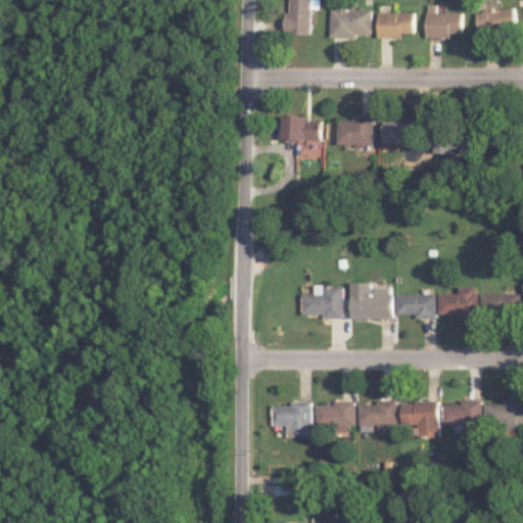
[(311,35),(311,0),(290,0),(290,8),(286,8),(285,34),(311,35)]
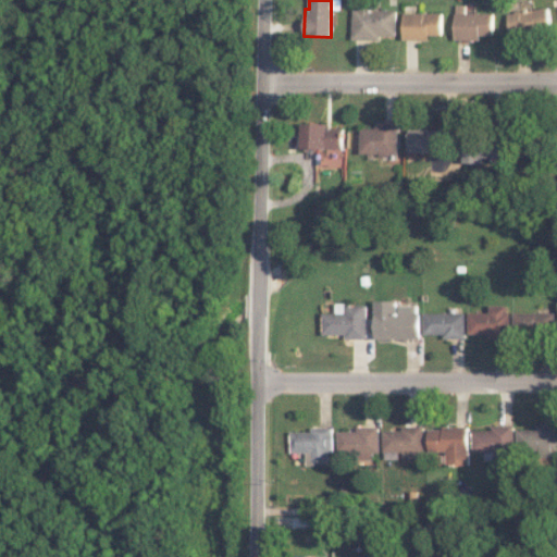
[(455,40),(481,40),(481,35),(494,35),(494,13),(466,12),(467,4),(455,4),(455,40)]
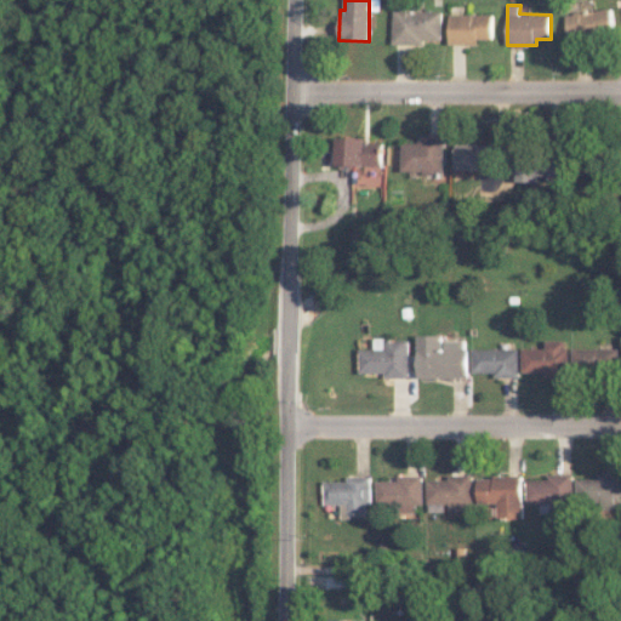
[(570,41),(616,36),(613,9),(567,13),(570,41)]
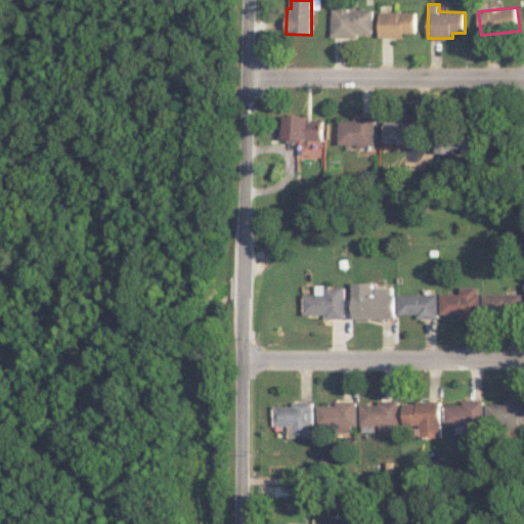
[(373,34),(374,8),(332,8),(332,38),(359,38),(359,34),(373,34)]
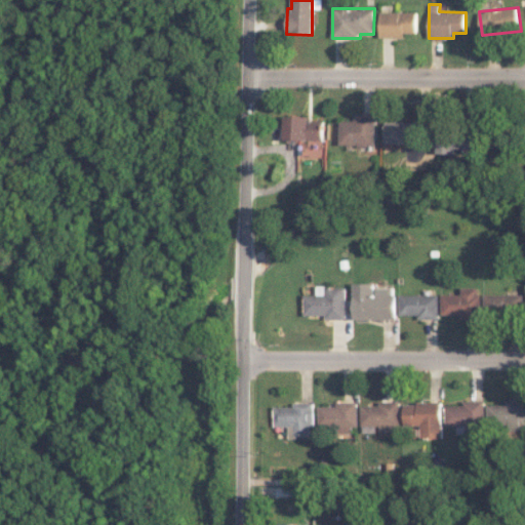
[(380,38),(404,38),(404,33),(416,33),(417,12),(380,12),(380,38)]
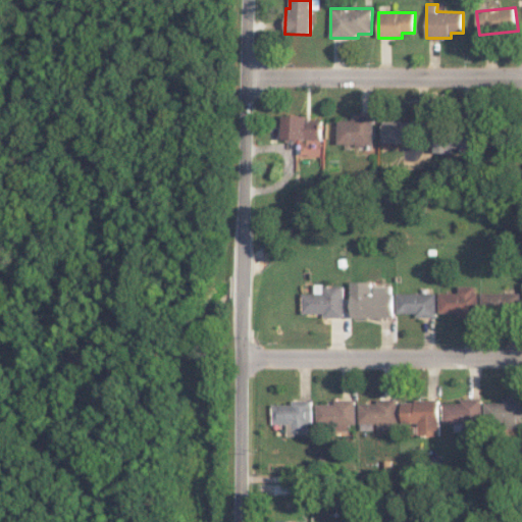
[(337,145),(374,145),(374,115),(352,115),(352,120),(338,120),(337,145)]
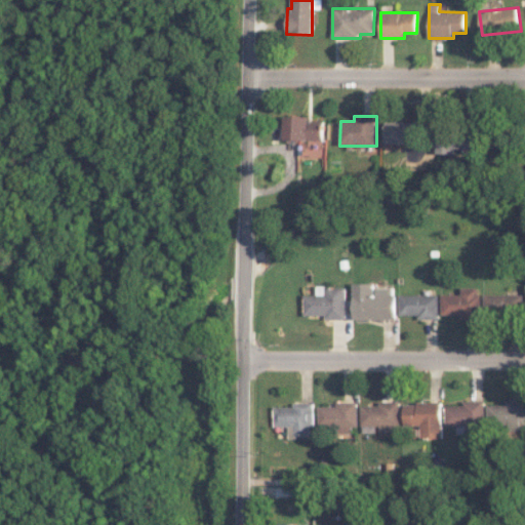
[(284,139),(324,140),(324,118),(284,117),(284,139)]
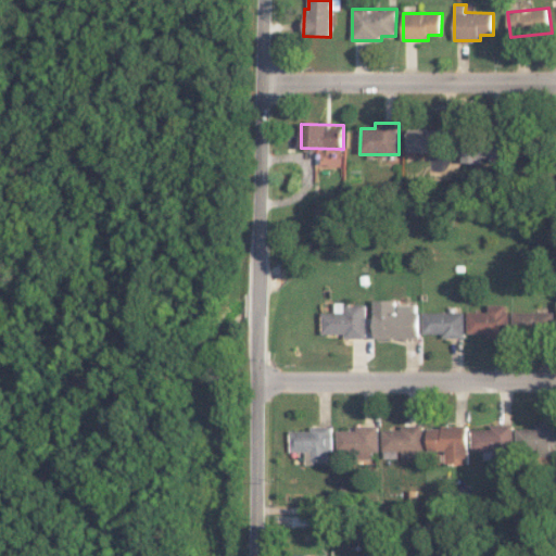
[(409,151),(446,152),(447,129),(409,128),(409,151)]
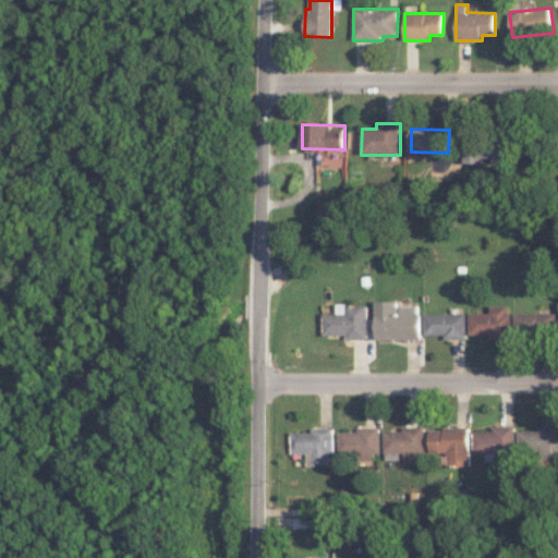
[(465,164),(485,164),(485,157),(494,157),(494,162),(514,162),(516,141),(465,140),(465,164)]
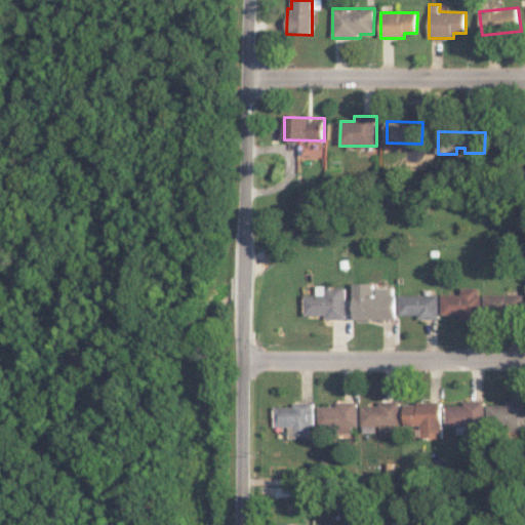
[(353,283),(353,320),(395,319),(394,287),(374,288),(373,283),(353,283)]
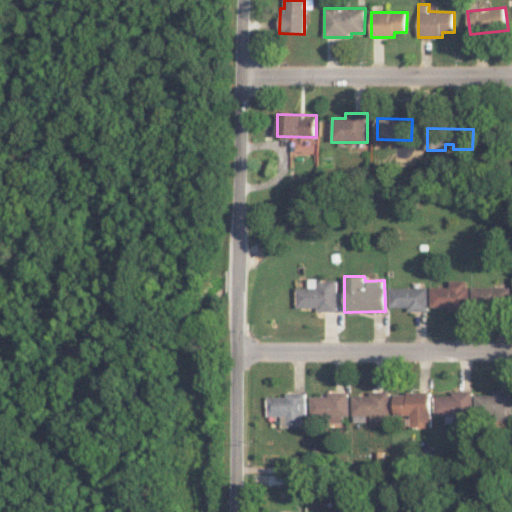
[(337,279),(308,279),(309,287),(296,287),(296,308),(316,307),(316,311),(337,311),(337,279)]
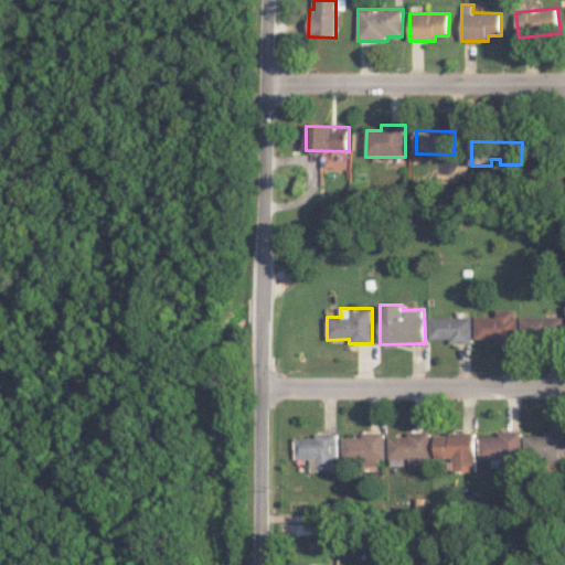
[(476,317),(475,341),(516,342),(518,309),(497,309),(497,317),(476,317)]
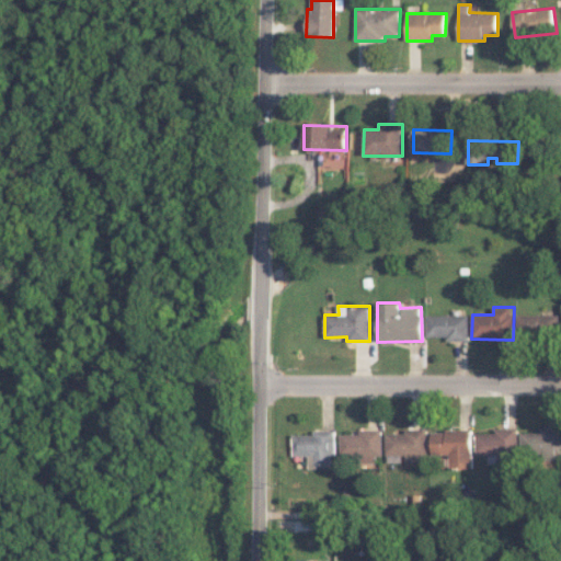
[(468,315),(425,315),(426,336),(446,336),(446,341),(468,341),(468,315)]
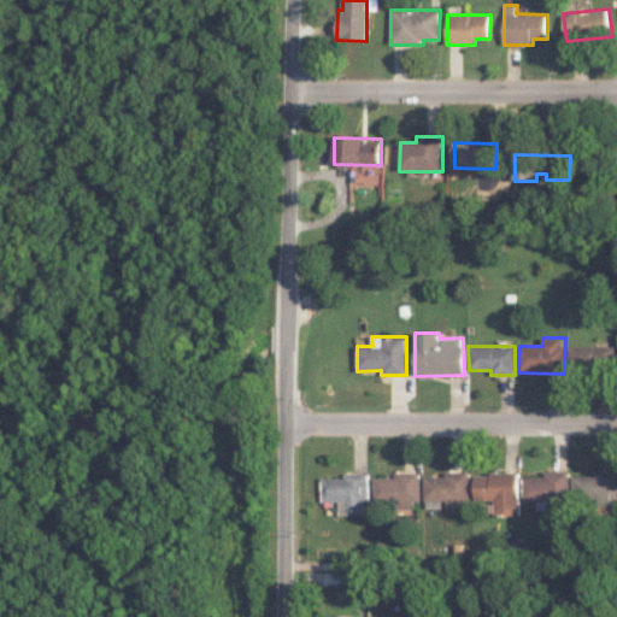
[(616,346),(569,346),(569,371),(616,371),(616,346)]
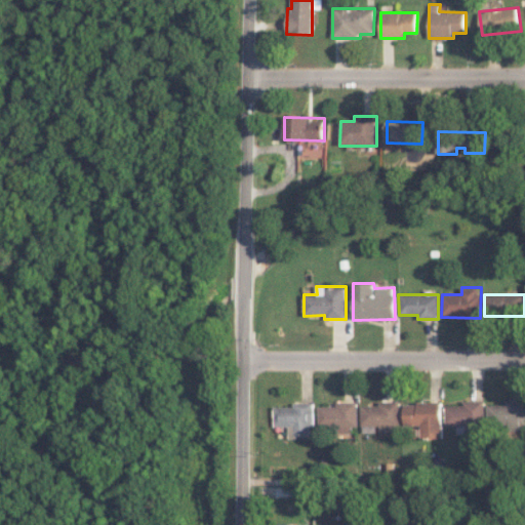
[(484,427),(484,401),(462,401),(462,405),(445,404),(445,427),(484,427)]
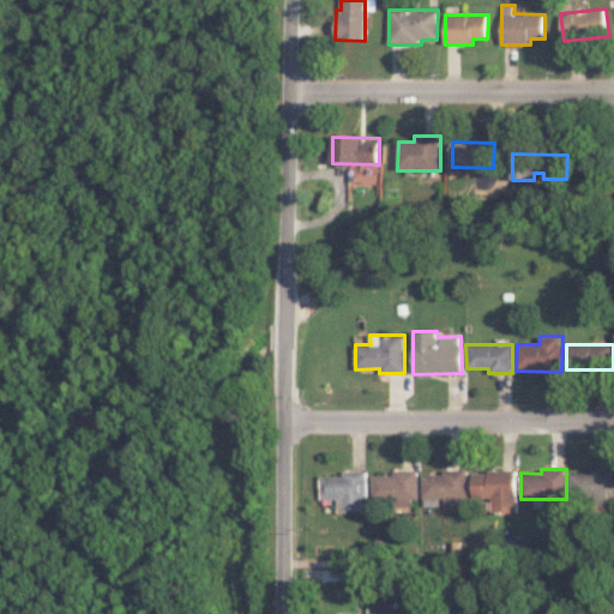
[(363,470),(341,471),(341,475),(318,475),(319,499),(335,499),(336,512),(365,512),(363,470)]
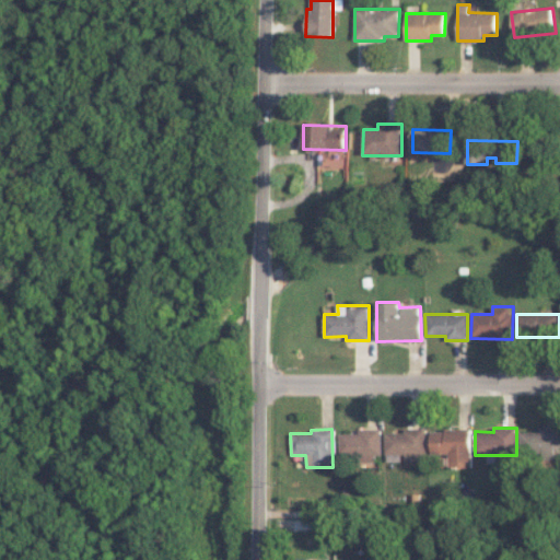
[(338,433),(338,459),(381,458),(380,429),(358,429),(358,433),(338,433)]
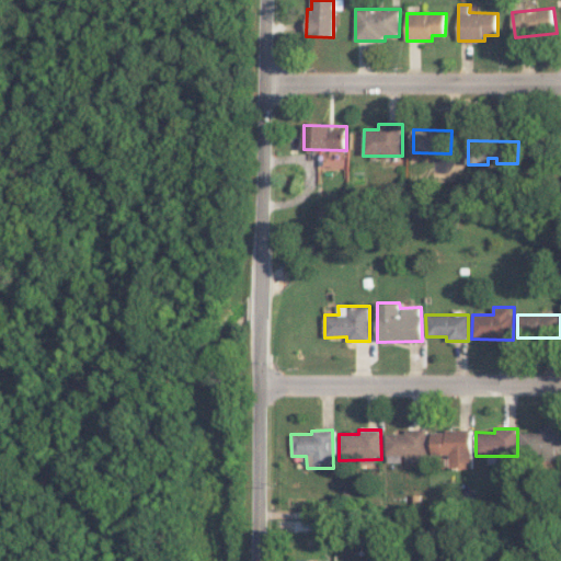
[(426,430),(403,430),(403,434),(385,433),(385,455),(403,455),(403,461),(425,461),(426,430)]
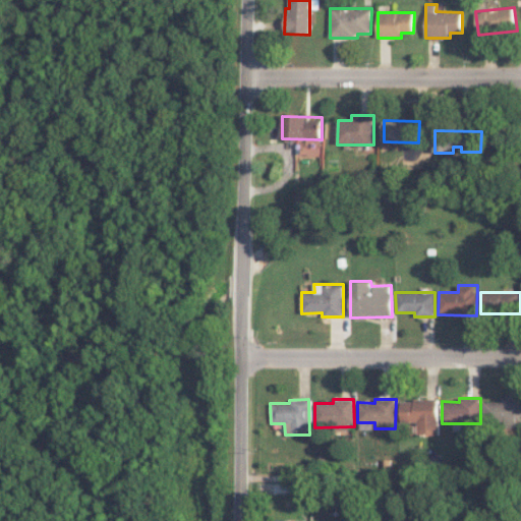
[(520,399),(483,400),(484,426),(520,425),(520,399)]
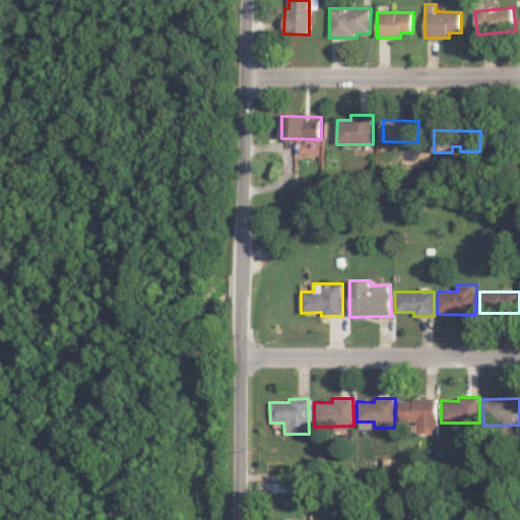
[(437,399),(400,399),(399,421),(415,421),(415,434),(437,434),(437,399)]
